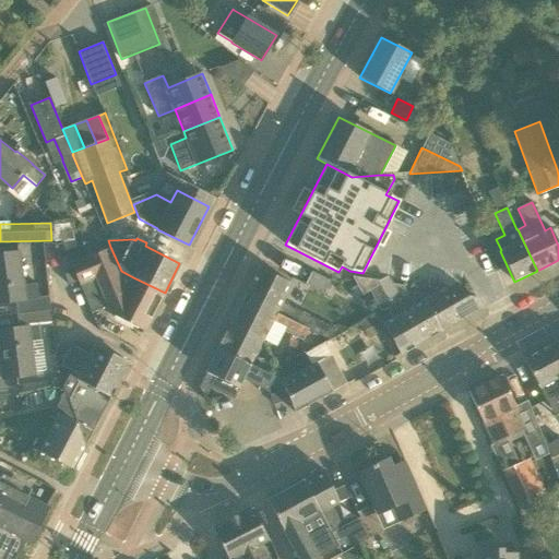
[(110,247),(71,264),(80,285),(97,277),(114,316),(144,332),(165,293),(133,277),(121,271),(110,247)]
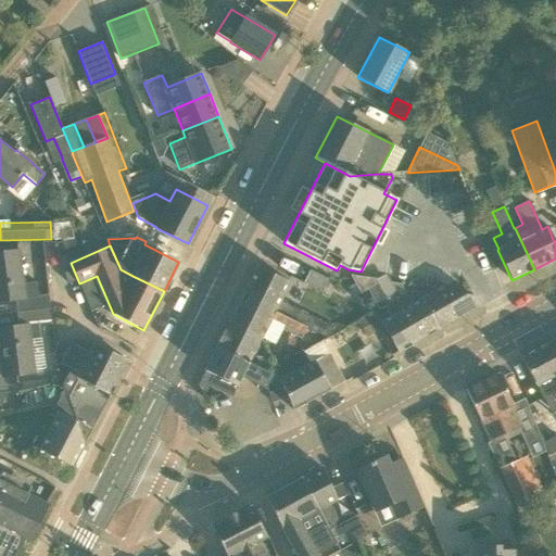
[(0,252),(0,301),(15,300),(17,313),(50,308),(49,294),(38,295),(37,281),(24,283),(20,250),(0,252)]
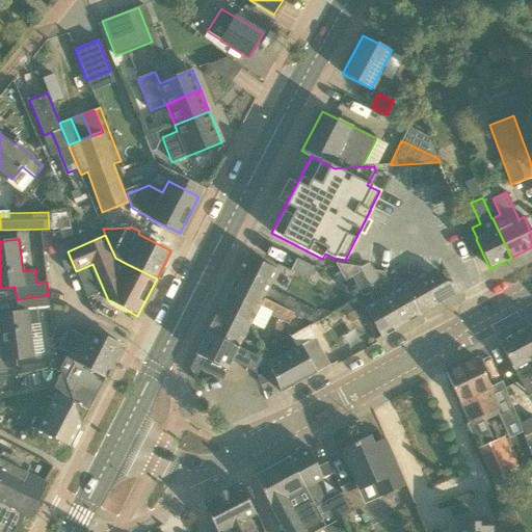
[(311,281),(322,260),(300,251),(291,271),(311,281)]
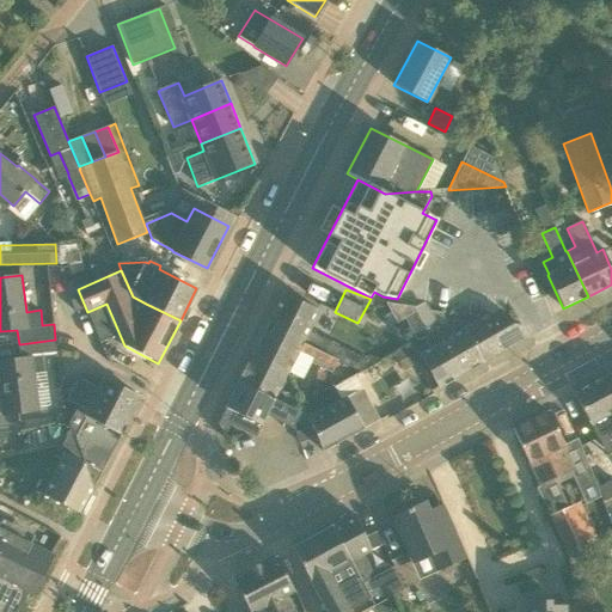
[(338,361),(361,372),(366,360),(308,331),(319,311),(283,293),(269,322),(304,338),(301,342),(338,361)]
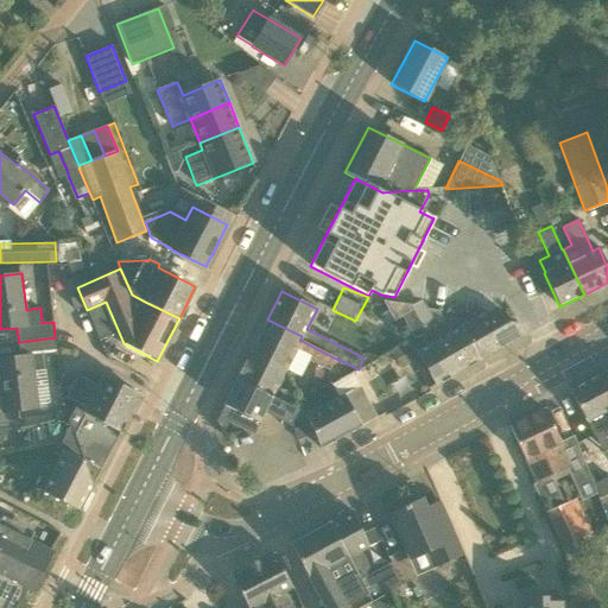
[(444,321),(437,324),(423,298),(411,305),(413,310),(425,333),(432,329),(458,373),(525,336),(518,324),(479,317),(477,317),(451,333),(444,321)]
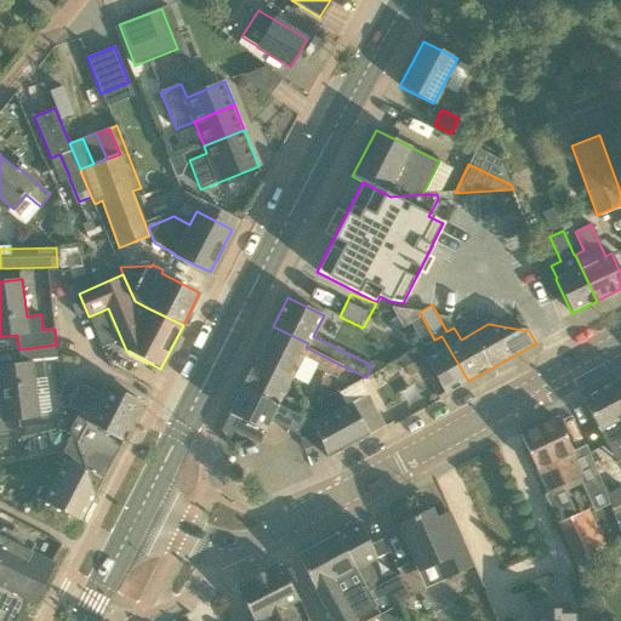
[(426,359),(444,394),(468,381),(442,336),(434,340),(422,317),(414,322),(408,309),(392,307),(403,329),(412,323),(425,345),(429,342),(437,354),(426,359)]
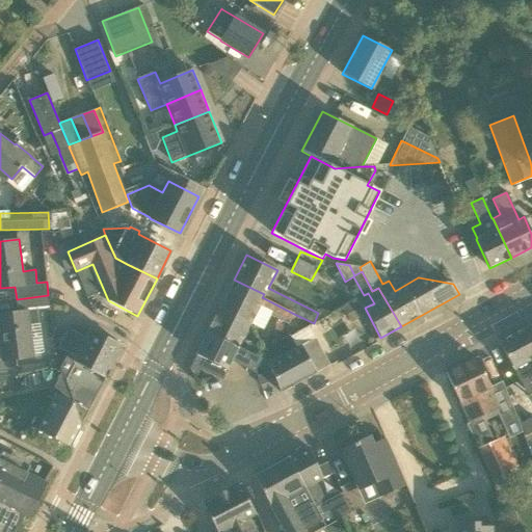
[(264,294),(234,280),(220,308),(250,323),(260,304),(272,311),(270,315),(288,323),(294,314),(262,297),(264,294)]
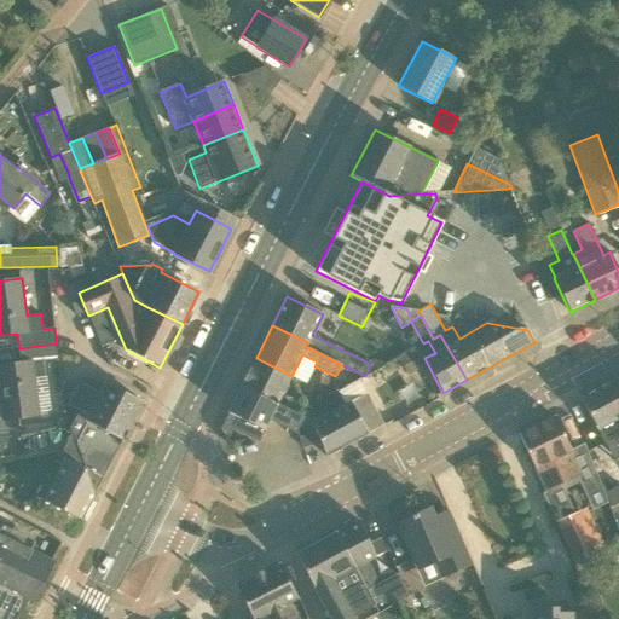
[(21,363),(0,365),(0,404),(3,421),(39,415),(34,377),(48,376),(47,360),(58,359),(56,343),(19,348),(21,363)]
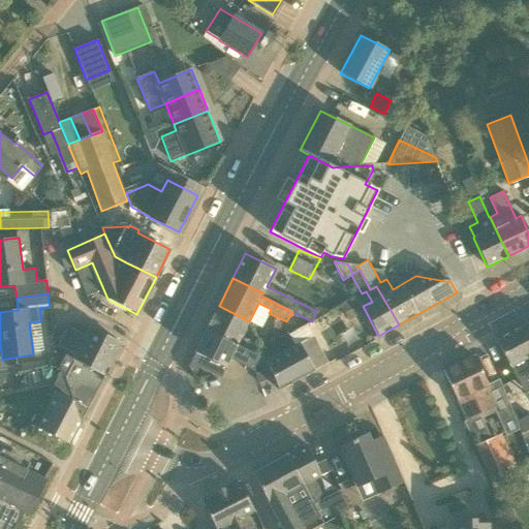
[(219,306),(208,328),(259,355),(256,349),(261,347),(249,321),(219,306)]
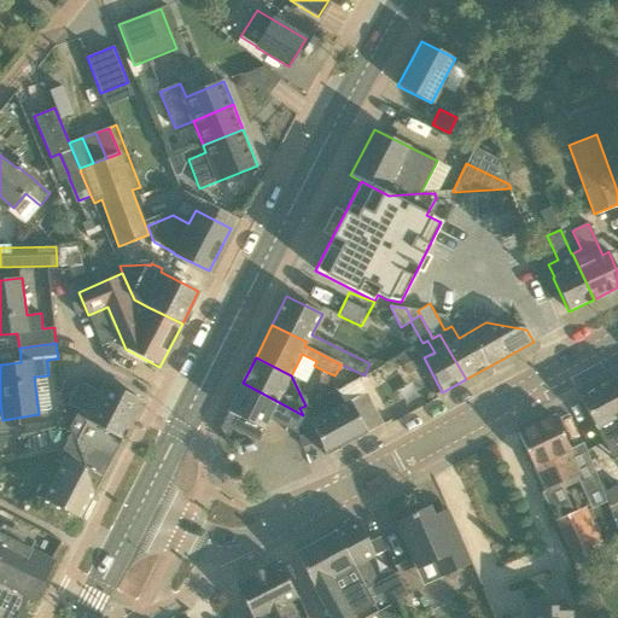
[(617,377),(579,397),(602,442),(617,433),(617,377)]
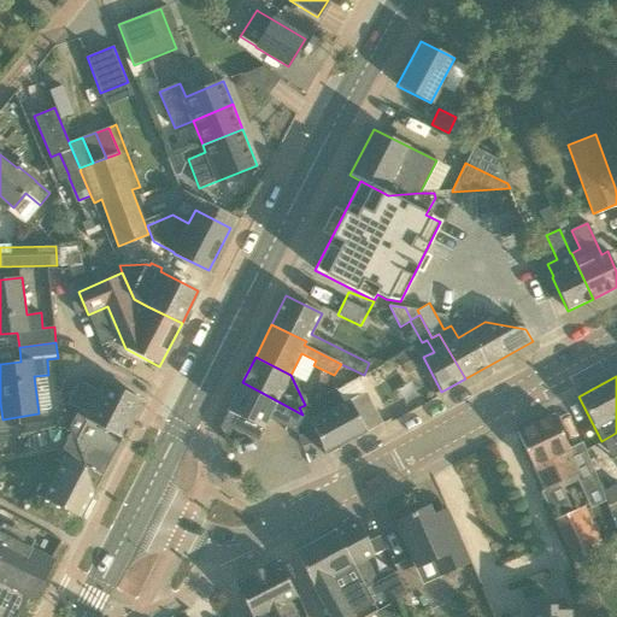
[(93,493),(94,492),(141,400),(105,381),(99,393),(78,381),(66,403),(88,413),(84,421),(76,416),(70,427),(71,430),(71,432),(93,493)]
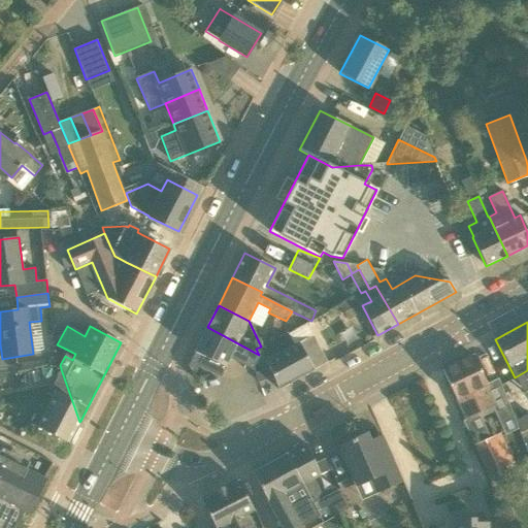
[(259,355),(207,327),(195,352),(203,356),(199,363),(201,366),(221,375),(230,355),(254,366),(259,355)]
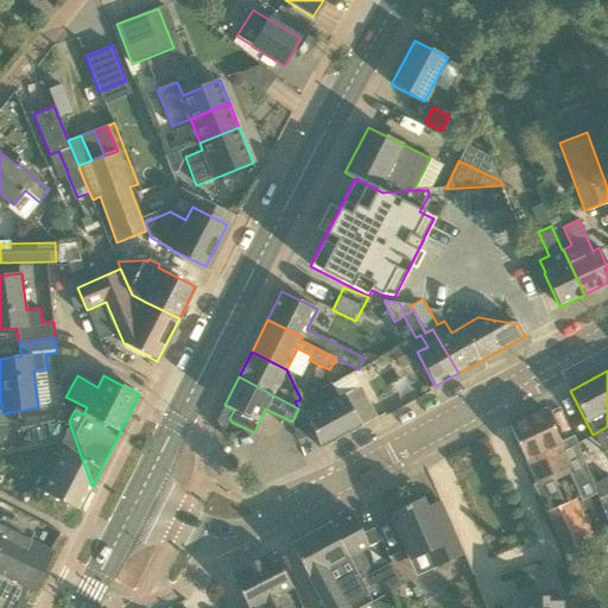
[(308,413),(321,449),(362,426),(361,425),(373,419),(374,419),(375,418),(359,387),(344,396),(344,394),(339,397),(331,382),(304,398),(311,411),(308,413)]
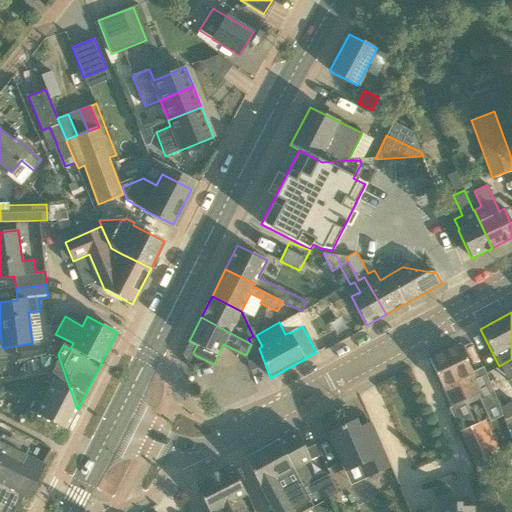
[(470,375),(473,373),(459,345),(429,359),(452,407),(479,394),(470,375)]
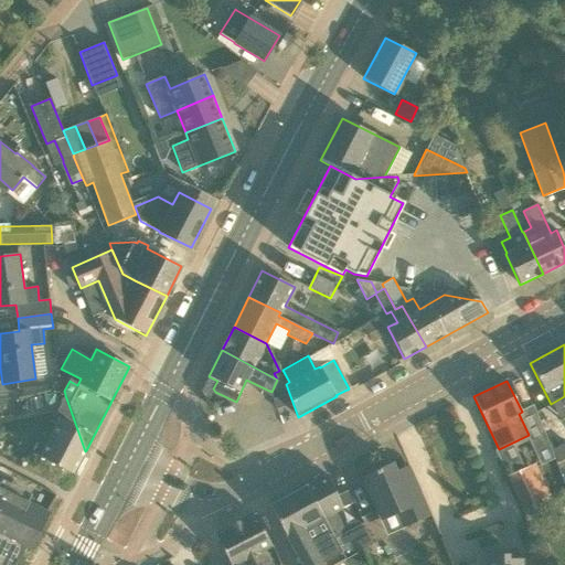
[(74,475),(85,451),(65,395),(54,417),(60,419),(40,457),(74,475)]
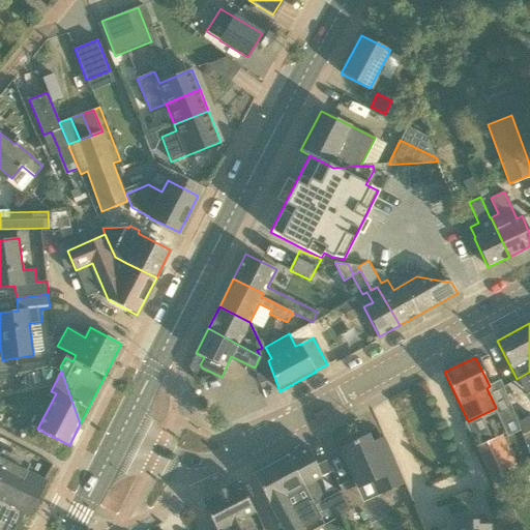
[(340,447),(348,466),(358,489),(371,482),(376,495),(405,482),(384,436),(371,442),(367,435),(340,447)]
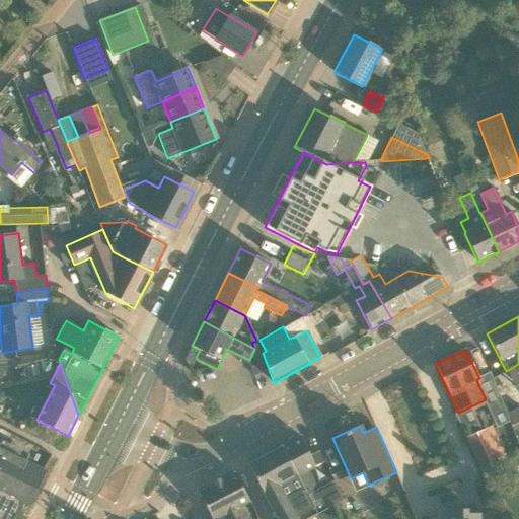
[(483,431),(468,437),(480,462),(494,455),(483,431)]
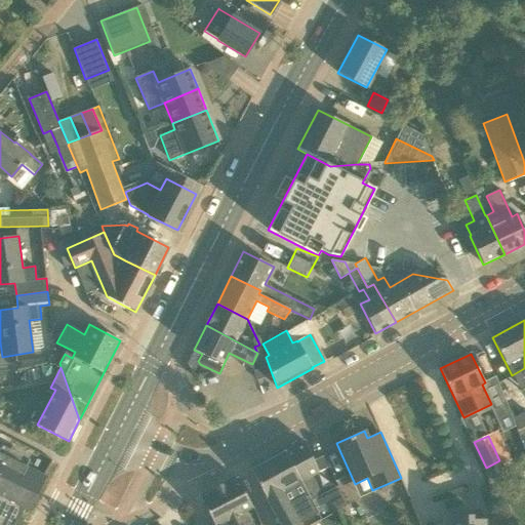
[(285,452),(317,513),(321,520),(346,506),(337,486),(321,495),(311,476),(318,472),(305,441),(285,452)]
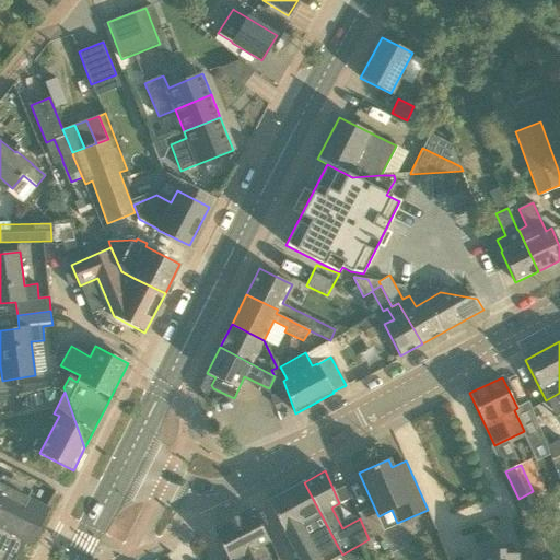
[(338,547),(304,482),(304,481),(283,492),(308,541),(311,540),(321,559),(331,559),(342,555),(338,547)]
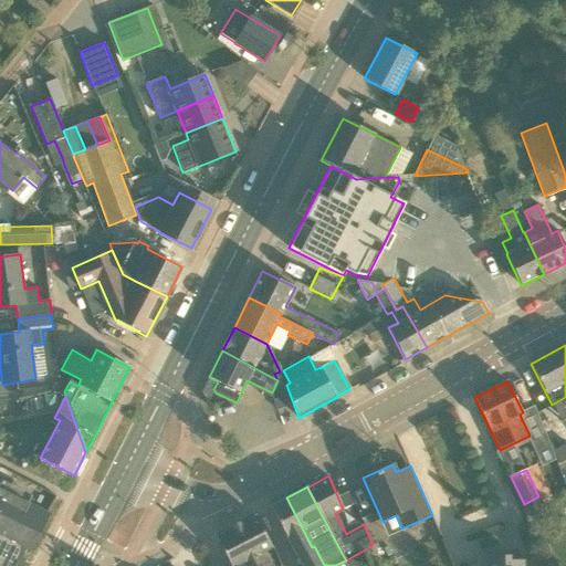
[(28,503),(19,499),(0,489),(0,533),(24,545),(24,546),(32,549),(50,514),(29,503),(28,502),(28,503)]
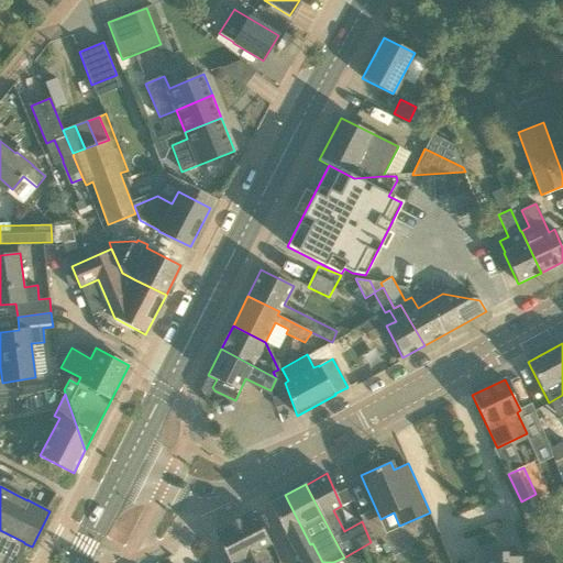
[(322,562),(312,543),(310,544),(285,495),(269,504),(300,562),(322,562)]
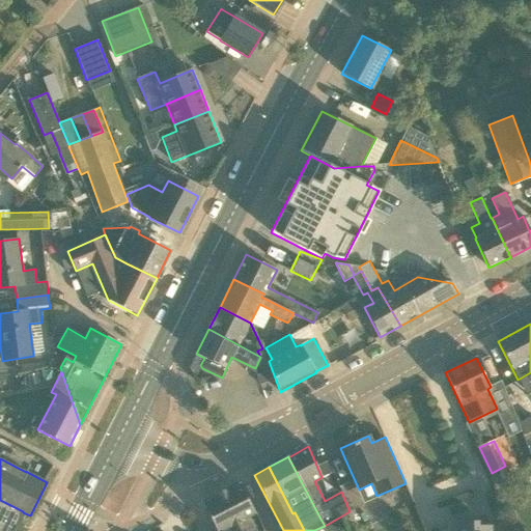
[(202,502),(202,503),(217,530),(252,530),(251,529),(253,528),(248,516),(255,512),(240,483),(202,502)]
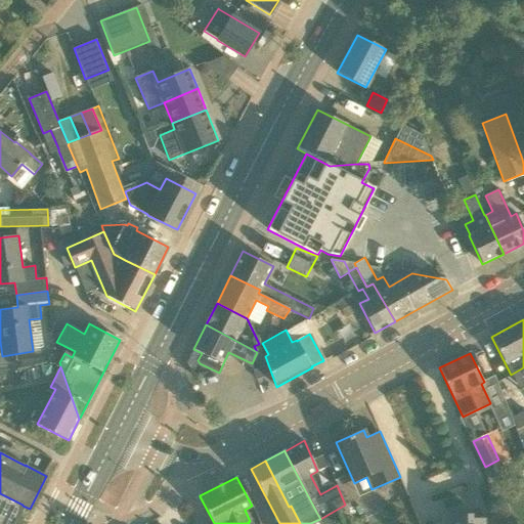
[(0,523),(12,523),(23,506),(23,505),(0,493),(0,523)]
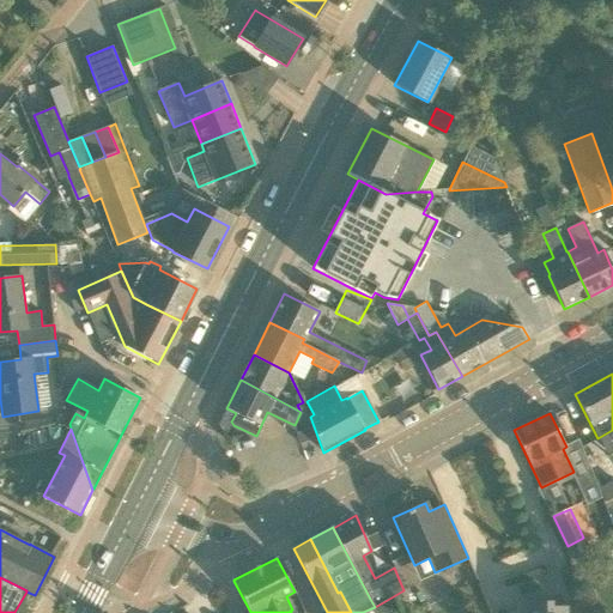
[(565,612),(566,606),(551,607),(551,601),(519,601),(517,612),(565,612)]
